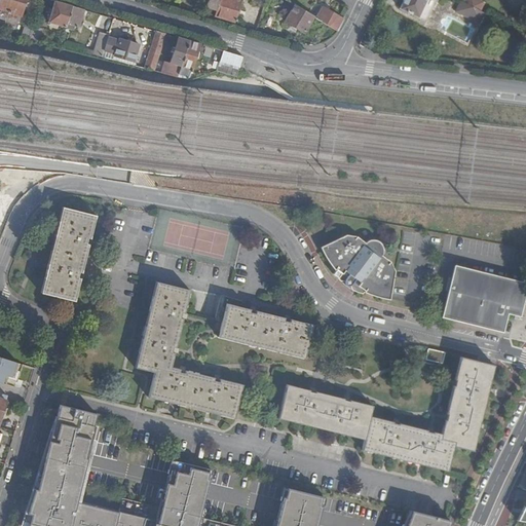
[(5,15),(9,16),(13,0),(2,0),(0,8),(0,9),(5,11),(5,15)]
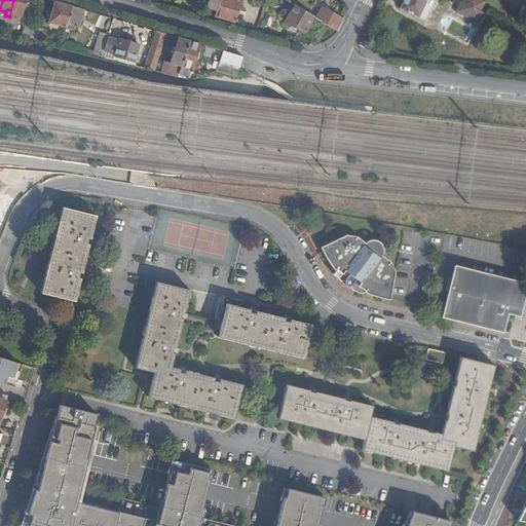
[(22,16),(25,0),(13,0),(9,16),(17,20),(20,16),(22,16)]
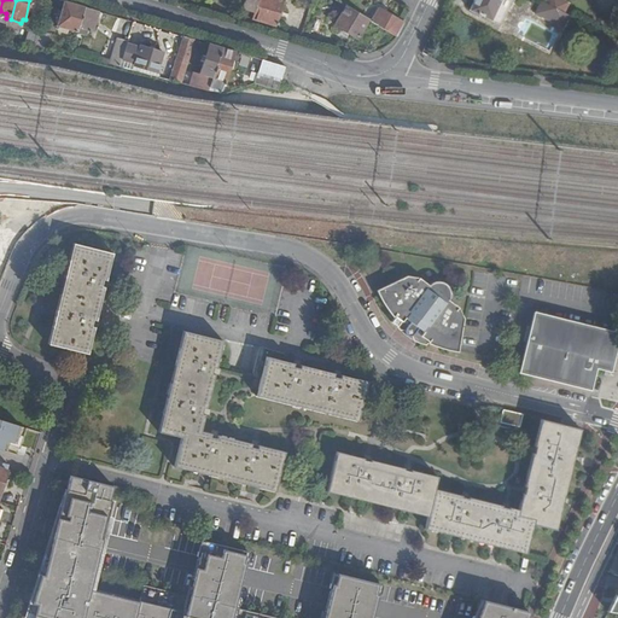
[(254,12),(257,0),(245,0),(243,9),(249,11),(254,12)]
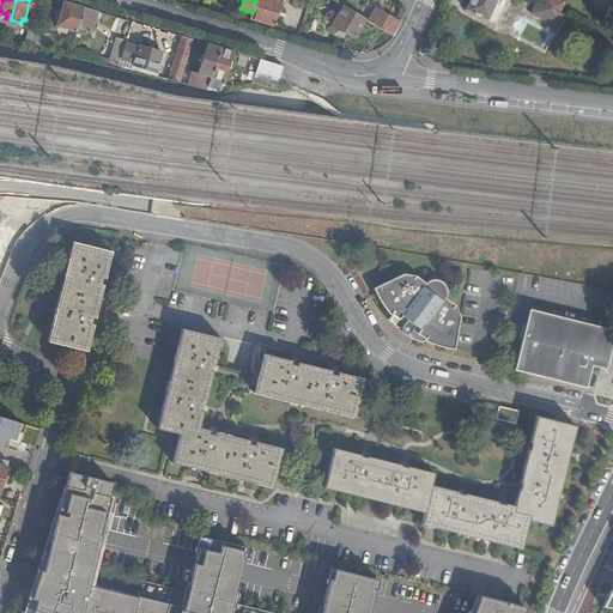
[(249,19),(274,28),(278,17),(283,1),(277,0),(255,0),(252,12),(249,19)]
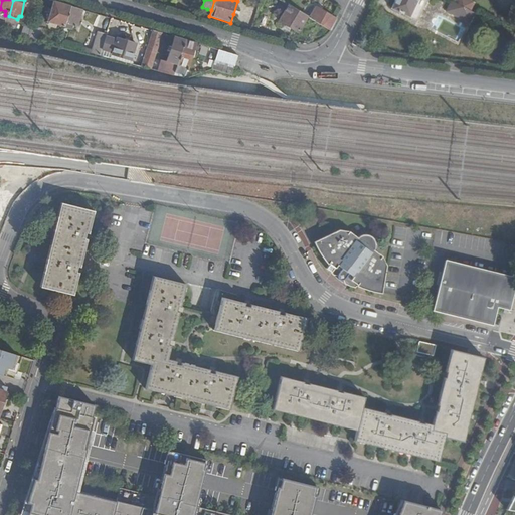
[(396,0),(393,7),(409,15),(416,0),(396,0)]
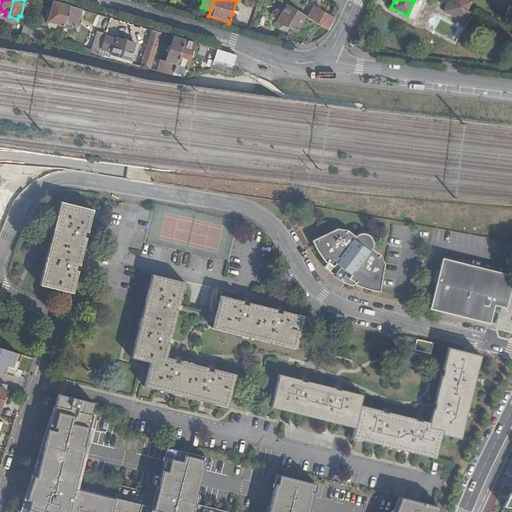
[(450,0),(444,0),(440,9),(462,21),(468,10),(466,8),(455,3),(450,0)]
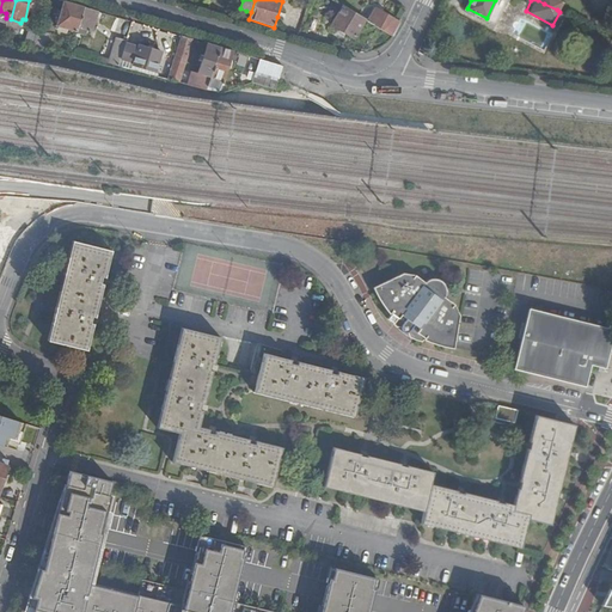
[(558,0),(545,0),(544,4),(557,10),(562,1),(558,0)]
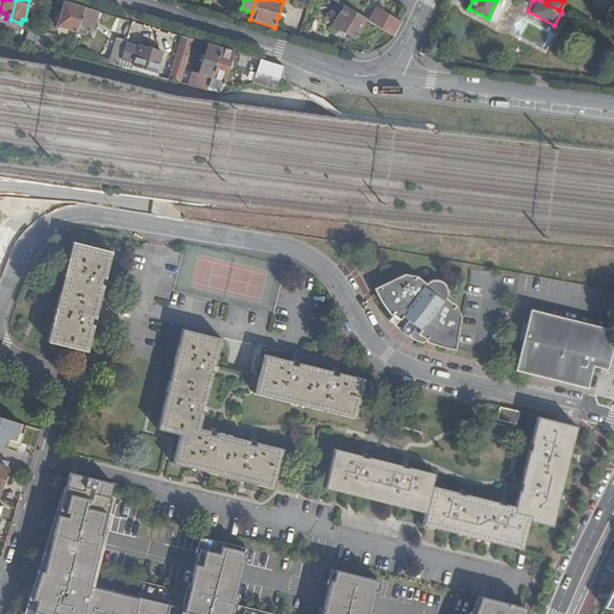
[(58,26),(78,32),(85,8),(65,2),(58,26)]
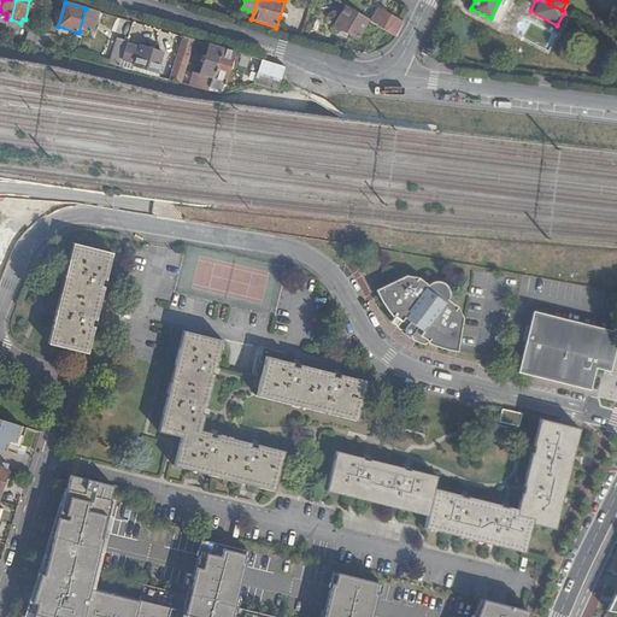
[(369,19),(347,6),(336,23),(347,30),(358,37),(369,19)]
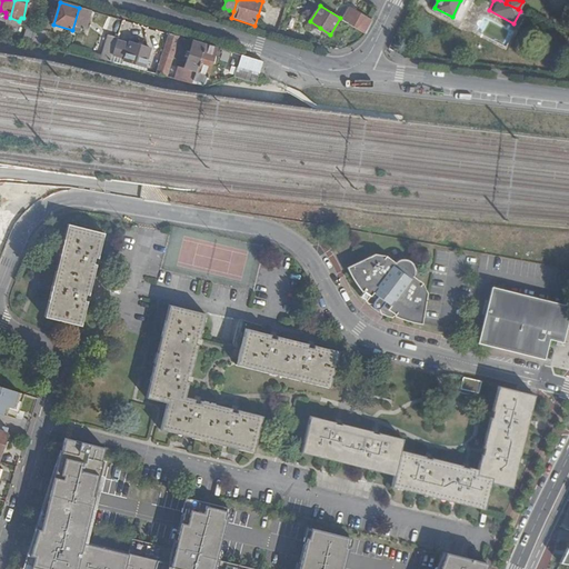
[(86,30),(91,11),(79,8),(72,30),(81,33),(82,30),(86,30)]
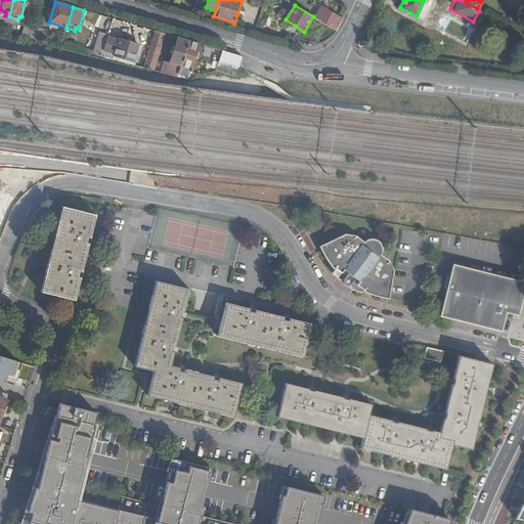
[(314,17),(337,31),(342,19),(321,7),(314,17)]
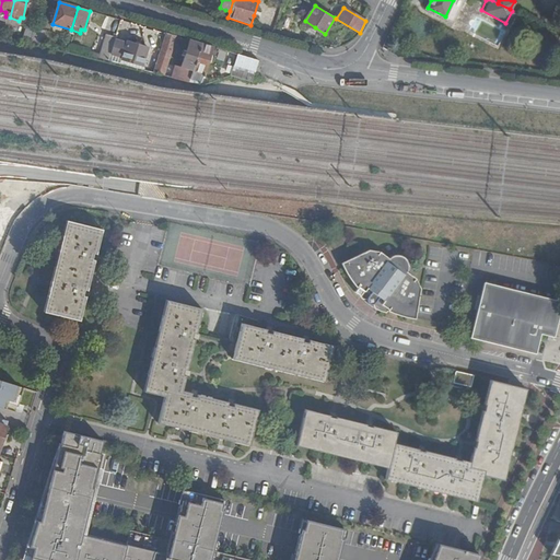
[(33,45),(38,27),(30,24),(24,44),(33,45)]
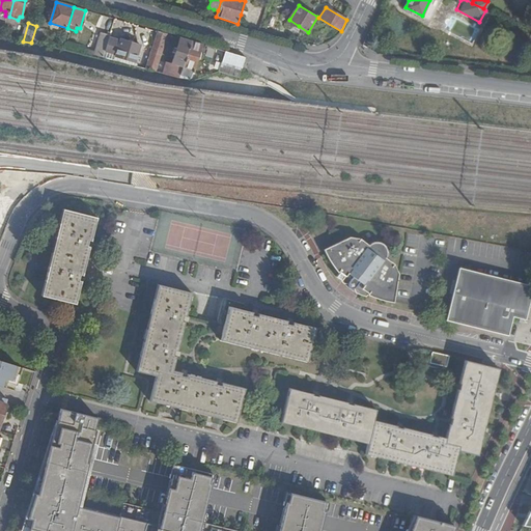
[(31,43),(42,45),(46,29),(36,26),(31,43)]
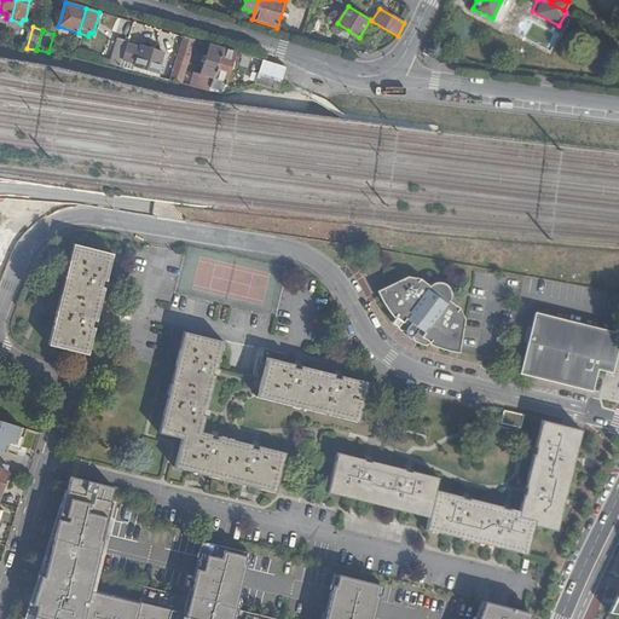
[(171,82),(183,85),(196,41),(184,38),(171,82)]
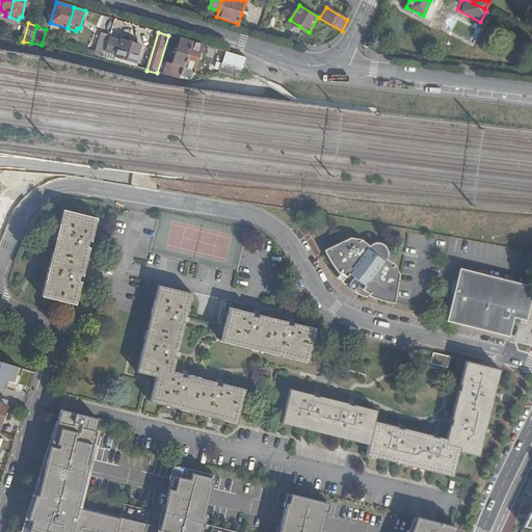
[(92,56),(103,58),(106,52),(109,40),(110,36),(103,34),(97,53),(94,53),(92,56)]
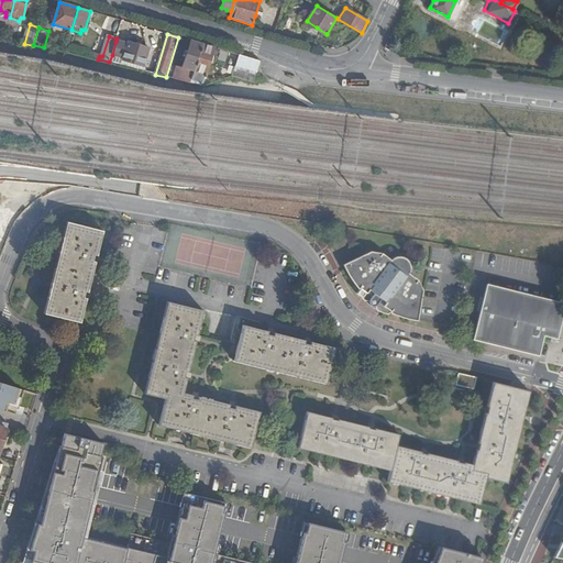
[(116,42),(112,55),(123,58),(123,61),(144,67),(150,50),(128,43),(128,46),(116,42)]
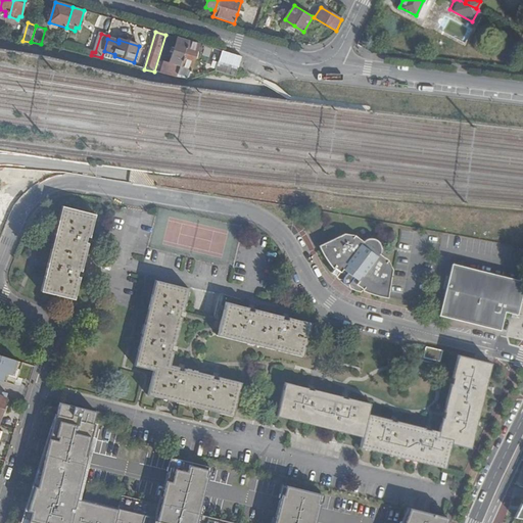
[(160,74),(178,78),(179,75),(188,42),(178,39),(170,64),(163,62),(160,74)]
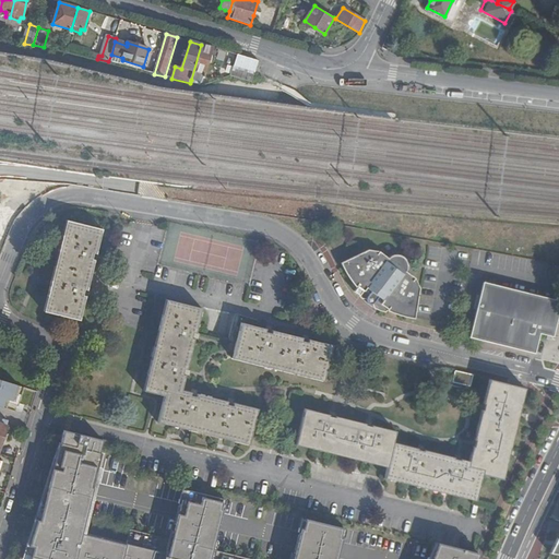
[(71,44),(69,50),(81,54),(82,47),(71,44)]
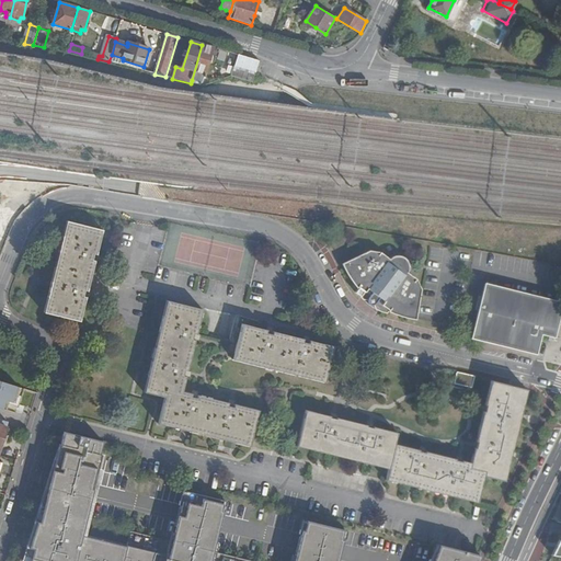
[(207,76),(215,49),(202,45),(192,80),(203,83),(205,76),(207,76)]
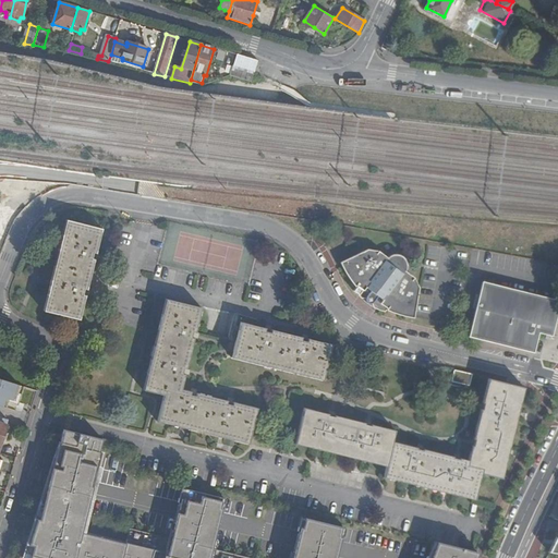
[(233,68),(238,56),(219,50),(209,85),(231,76),(233,68)]
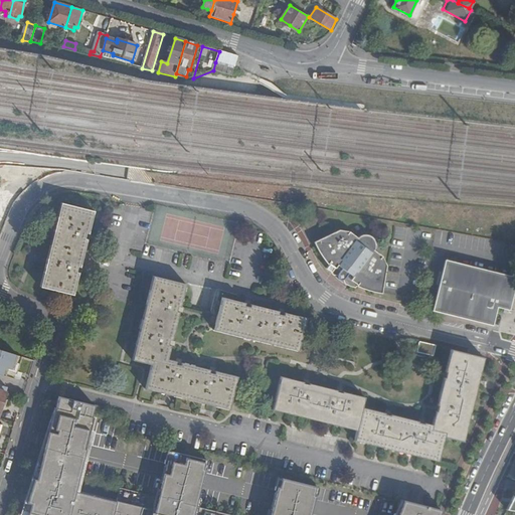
[(235,68),(239,57),(219,51),(215,62),(235,68)]
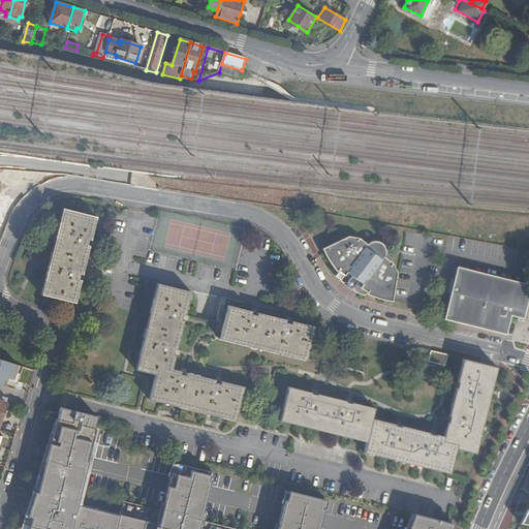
[(239,78),(242,70),(221,64),(219,72),(239,78)]
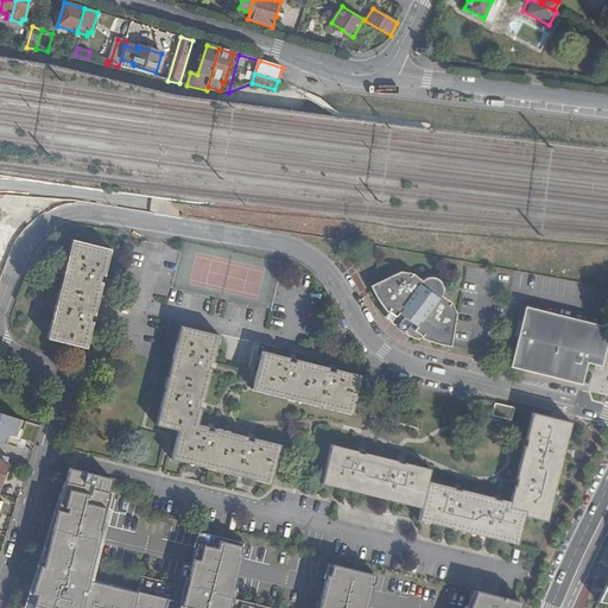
[(87,348),(114,247),(75,238),(49,337),(87,348)]
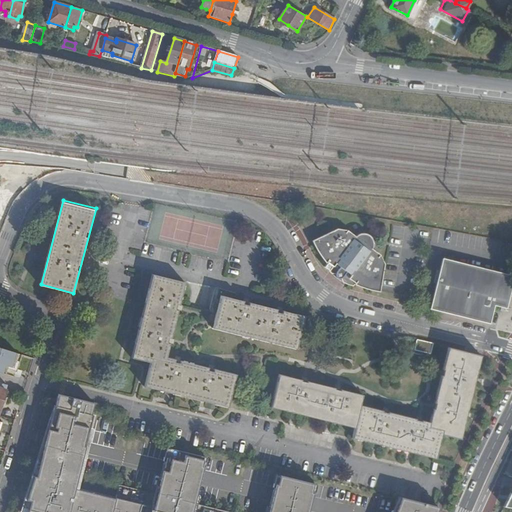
[(380,293),(383,264),(378,256),(369,250),(371,246),(370,241),(368,237),(366,235),(362,234),(356,235),(351,238),(342,231),(333,230),(305,241),(321,264),(319,267),(327,275),(332,274),(332,277),(334,279),(338,279),(339,283),(350,288),(352,286),(358,289),(366,291),(380,293)]
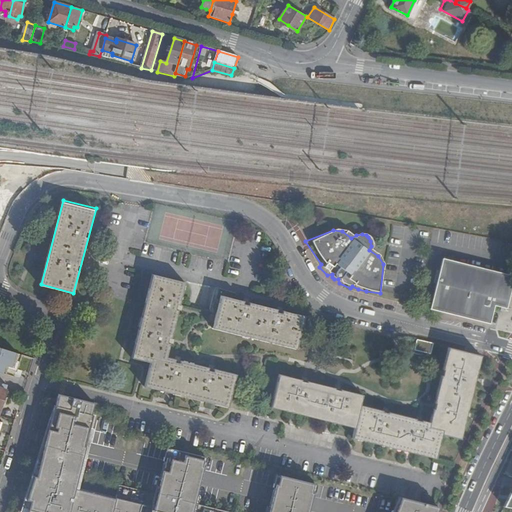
[(510,294),(511,282),(511,274),(442,259),(433,300),(431,308),(490,321),(494,304),(501,305),(503,293),(510,294)]
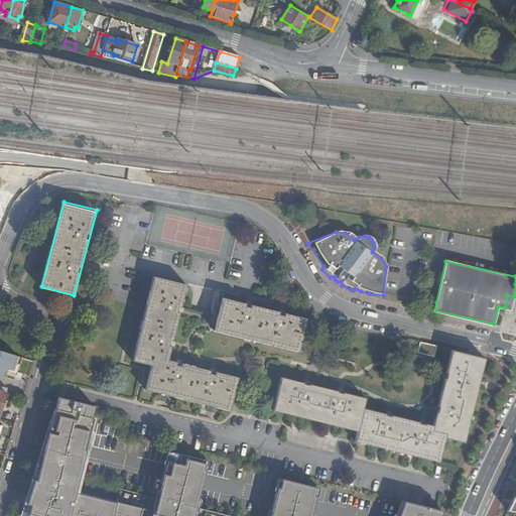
[(169,361),(187,284),(155,276),(133,362),(152,367),(146,390),(232,411),(240,379),(169,361)]
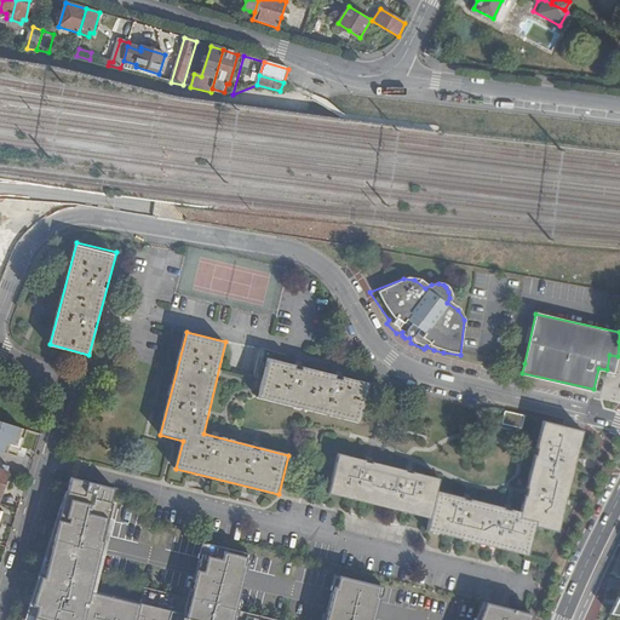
[(618,356),(609,355),(607,369),(614,371),(618,356)]
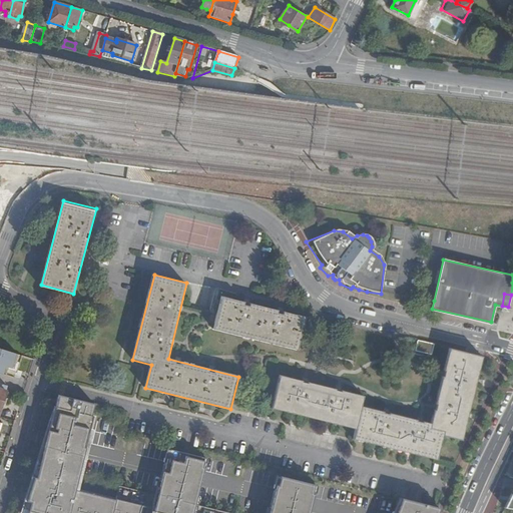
[(309,318),(222,297),(215,329),(301,351),(309,318)]
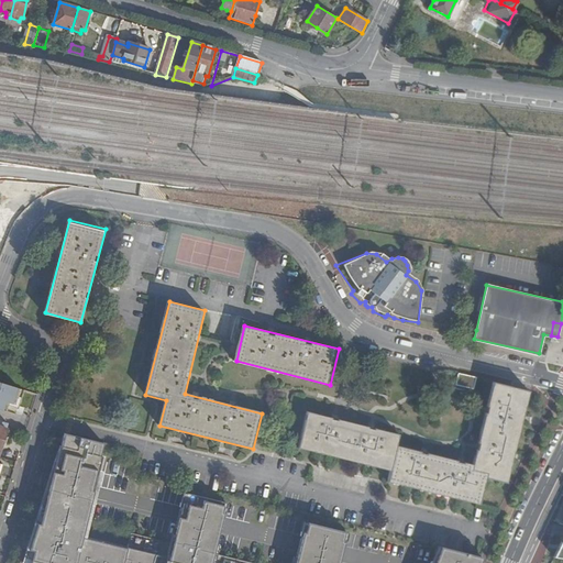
[(476,390),(478,378),(461,374),(457,386),(476,390)]
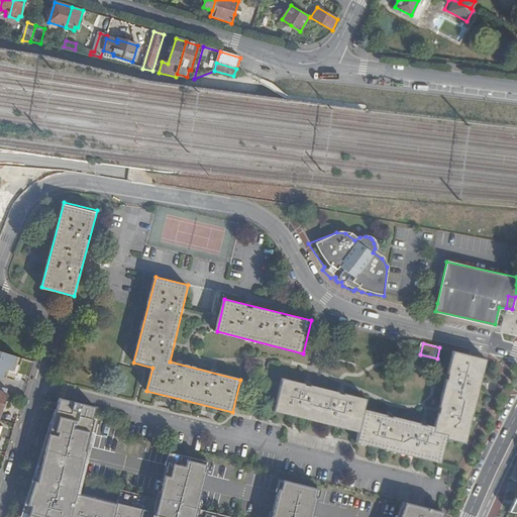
[(18,356),(0,350),(0,376),(6,379),(9,370),(13,372),(18,356)]
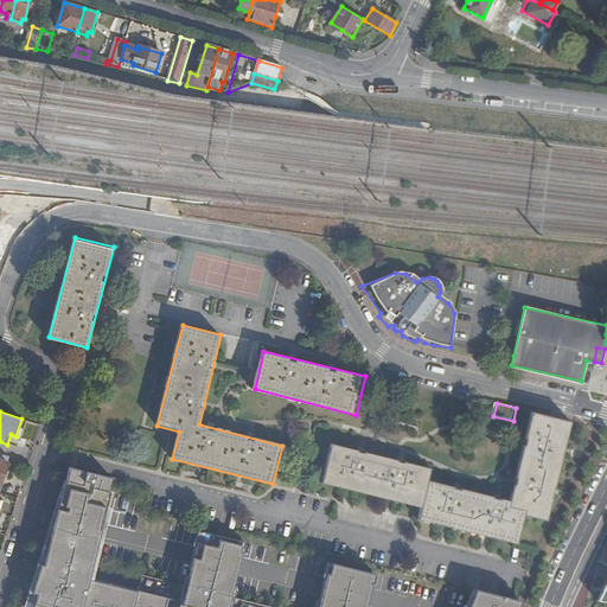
[(549,523),(574,423),(534,414),(512,502),(430,480),(433,470),(334,443),(324,483),(422,509),(420,521),(519,545),(525,517),(549,523)]
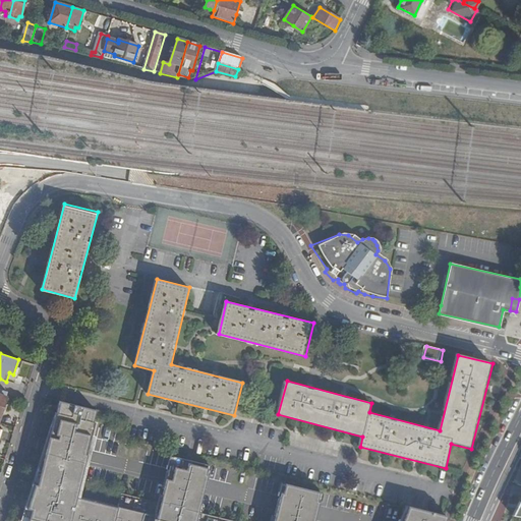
[(206,485),(208,477),(210,477),(213,464),(210,463),(175,454),(171,454),(169,463),(170,464),(167,475),(164,489),(161,488),(158,503),(121,493),(118,503),(117,506),(79,496),(89,457),(97,420),(94,419),(93,419),(96,408),(59,399),(55,411),(54,410),(43,446),(25,503),(20,520),(25,520),(236,520),(201,511),(205,497),(203,497),(206,485)]
